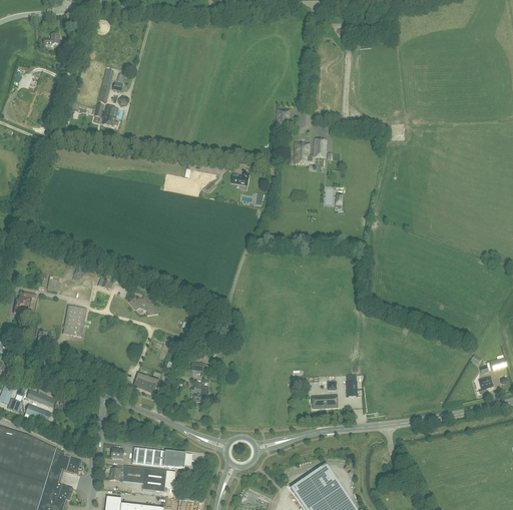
[(51,38),(43,38),(43,43),(51,42),(51,43),(58,42),(66,44),(67,41),(58,38),(57,32),(51,33),(51,38)]
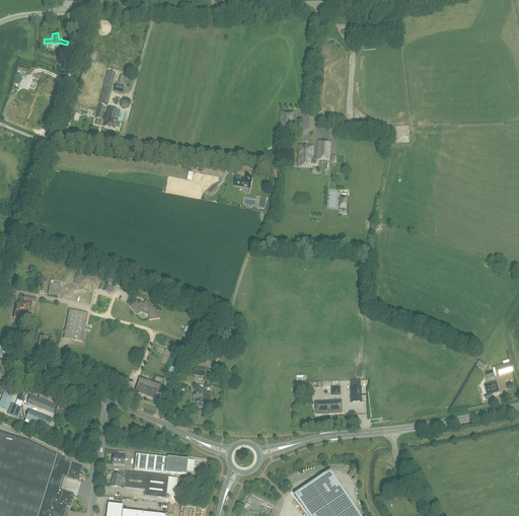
[(100,98),(106,100),(115,70),(107,68),(100,98)]
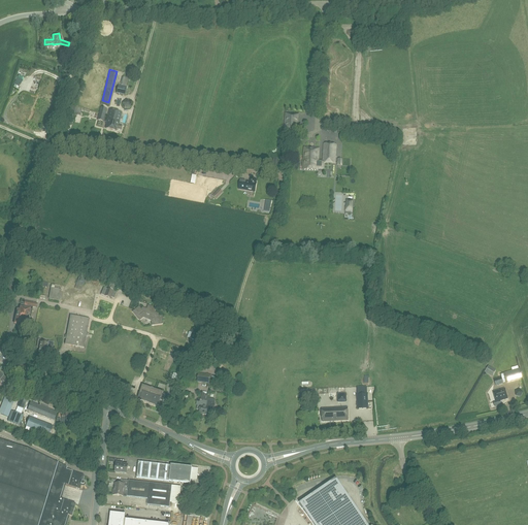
[(125,92),(126,84),(118,81),(117,90),(125,92)]
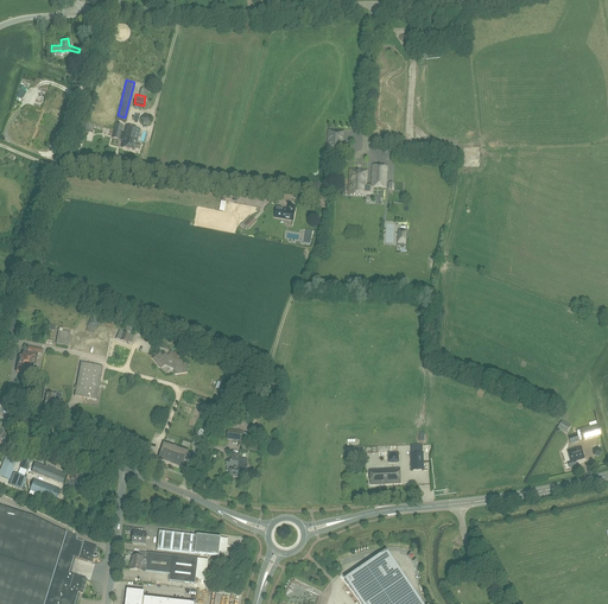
[(124,132),(122,135),(137,138),(137,137),(138,137),(140,126),(126,122),(125,128),(121,128),(122,122),(116,120),(114,127),(120,128),(119,132),(120,132),(124,132)]
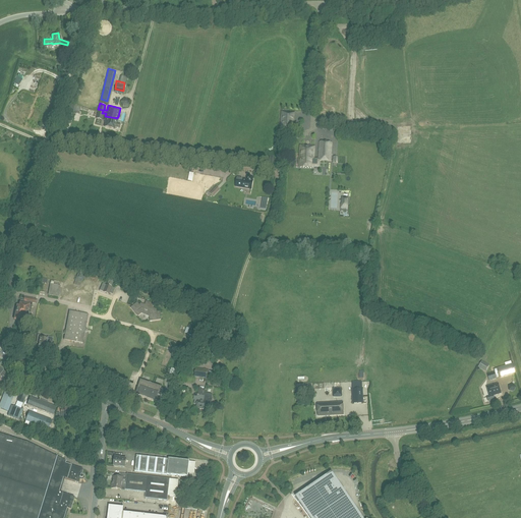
[(282,109),(281,125),(293,125),(294,109),(282,109)]
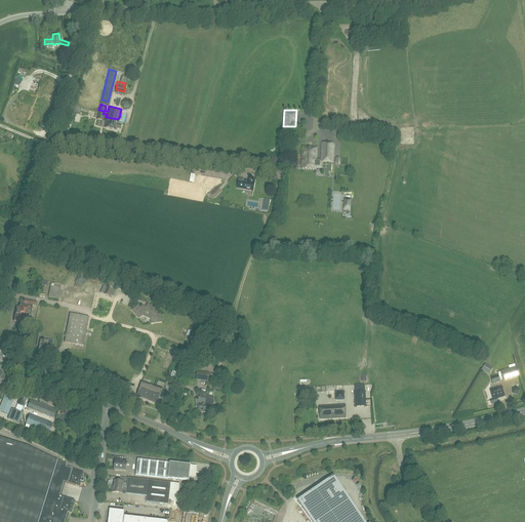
[(106,120),(107,120),(105,124),(116,127),(116,125),(120,126),(121,123),(121,121),(118,120),(119,118),(118,118),(118,119),(106,117),(106,120)]
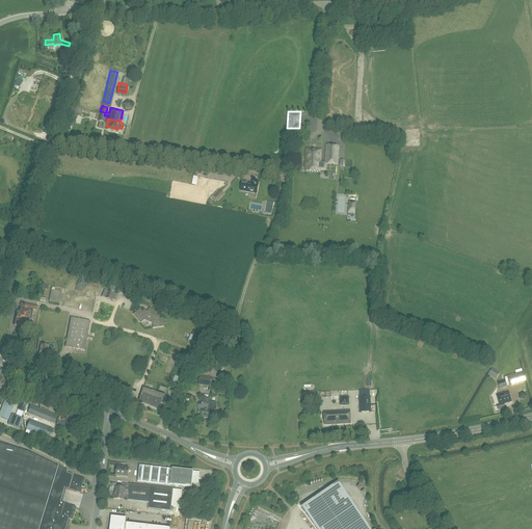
[(338,161),(338,142),(326,142),(325,159),(320,158),(321,148),(307,148),(306,167),(320,168),(320,161),(326,162),(326,161),(338,161)]
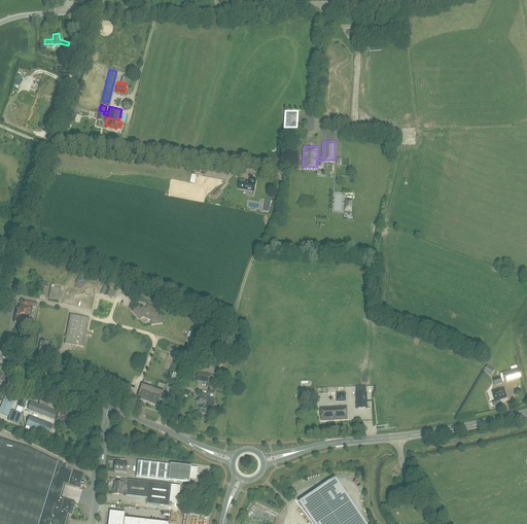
[(249,178),(240,177),(239,185),(254,188),(255,180),(256,177),(250,175),(249,178)]
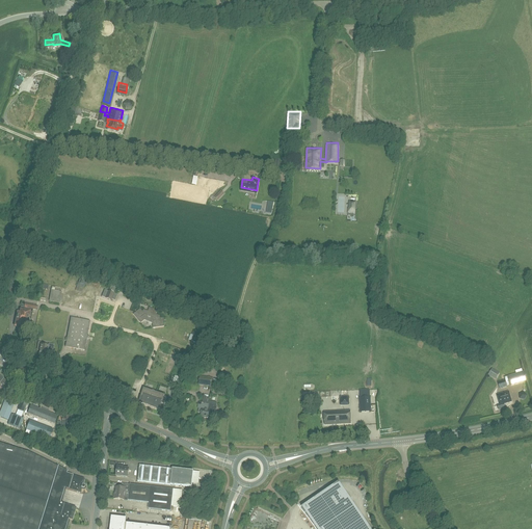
[(221,187),(214,194),(218,197),(224,191),(221,187)]
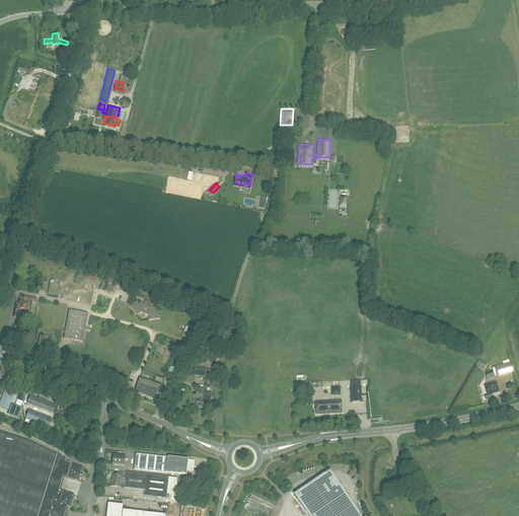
[(102,288),(107,290),(108,289),(112,291),(115,285),(110,284),(115,274),(109,272),(105,282),(101,280),(99,287),(102,288)]
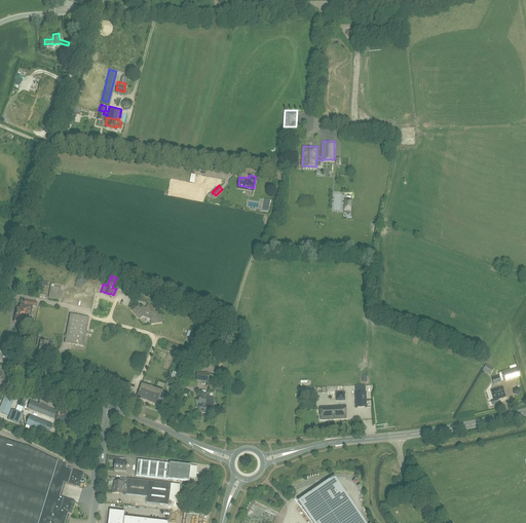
[(50,284),(48,295),(59,297),(61,286),(50,284)]
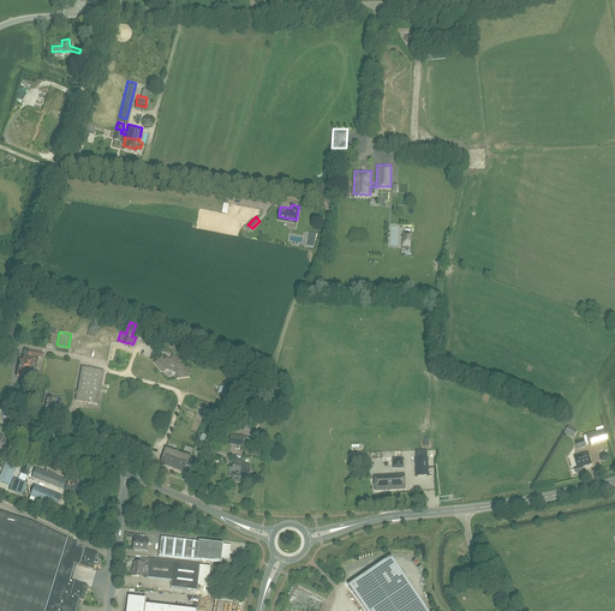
[(33,366),(36,366),(39,354),(42,355),(43,349),(29,347),(29,346),(25,346),(24,352),(23,355),(22,355),(21,359),(19,358),(17,375),(25,376),(27,372),(31,373),(33,366)]
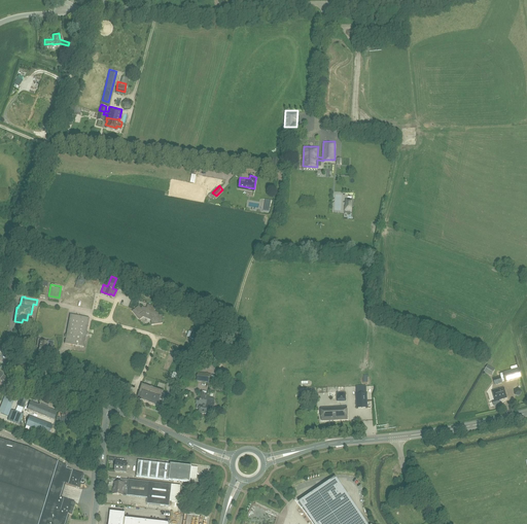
[(143,314),(148,316),(150,317),(151,322),(163,320),(162,312),(159,312),(157,310),(154,309),(155,305),(148,302),(146,306),(143,304),(141,306),(139,303),(132,308),(139,317),(143,314)]
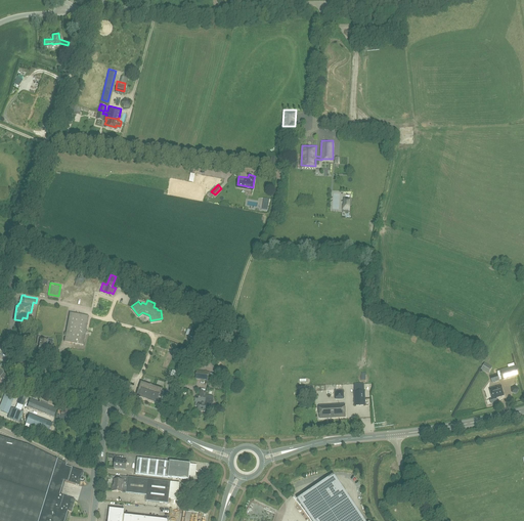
[(64,337),(63,339),(83,342),(84,337),(88,313),(70,310),(66,330),(64,330),(63,333),(64,333),(64,337)]
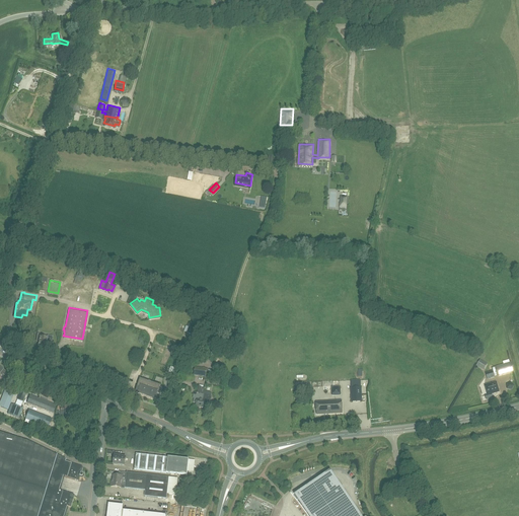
[(187,329),(192,332),(195,326),(197,327),(199,323),(189,319),(188,323),(189,324),(187,329)]
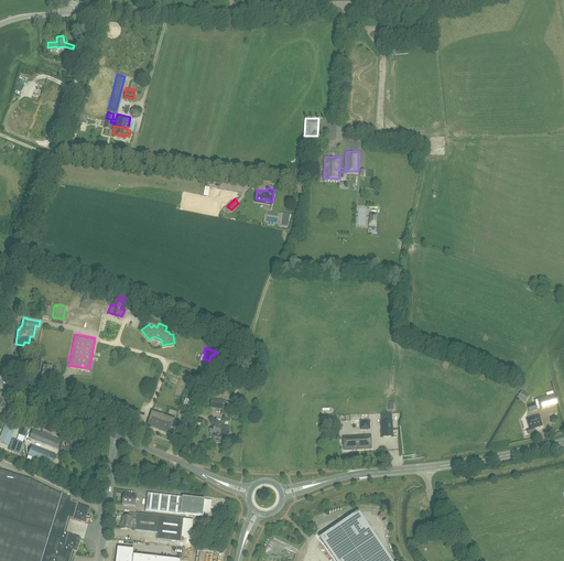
[(41,374),(50,376),(51,369),(56,370),(57,363),(51,362),(51,365),(44,364),(45,360),(41,359),(39,368),(42,369),(41,374)]
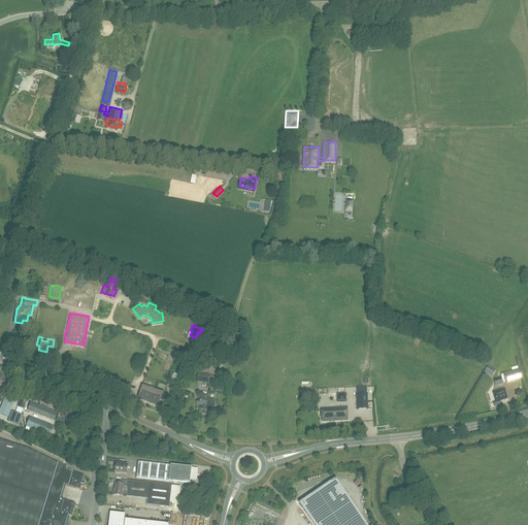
[(521,366),(503,370),(506,380),(523,375),(521,366)]
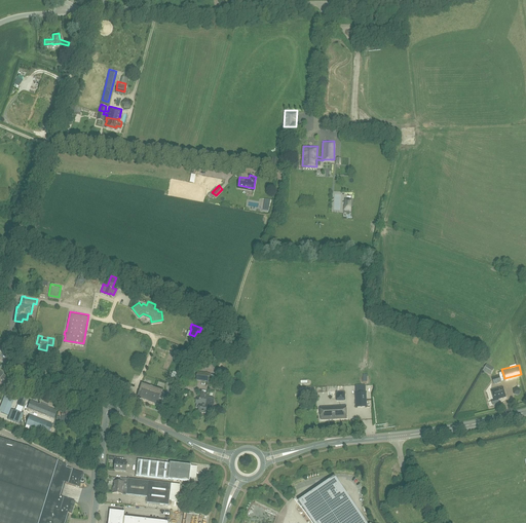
[(197,369),(196,377),(207,378),(207,382),(209,383),(209,380),(208,380),(208,374),(209,374),(209,370),(197,369)]
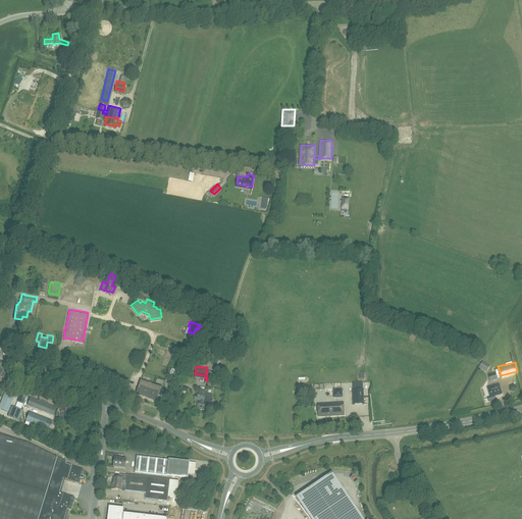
[(160,386),(161,384),(141,378),(139,384),(139,386),(138,386),(137,391),(139,392),(139,393),(147,396),(156,399),(158,394),(161,394),(163,387),(160,386)]
